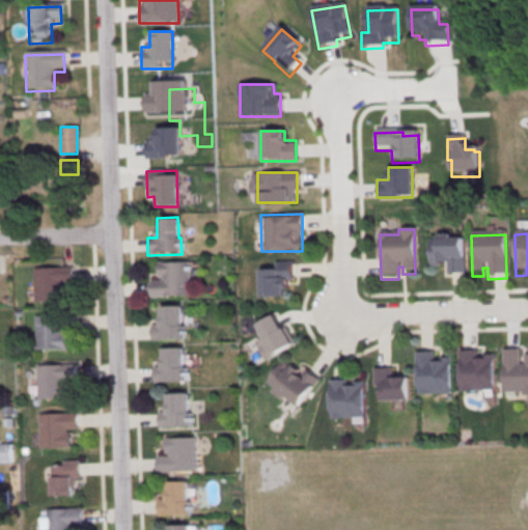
[(429,243),(439,243),(439,240),(451,240),(451,244),(464,243),(465,278),(447,278),(446,270),(441,270),(441,269),(431,269),(429,243)]
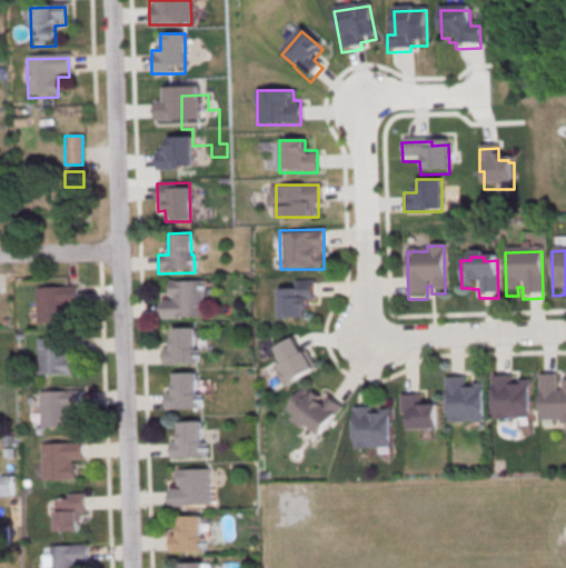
[(313,280),(289,280),(289,290),(278,290),(278,318),(309,318),(309,306),(313,306),(313,280)]
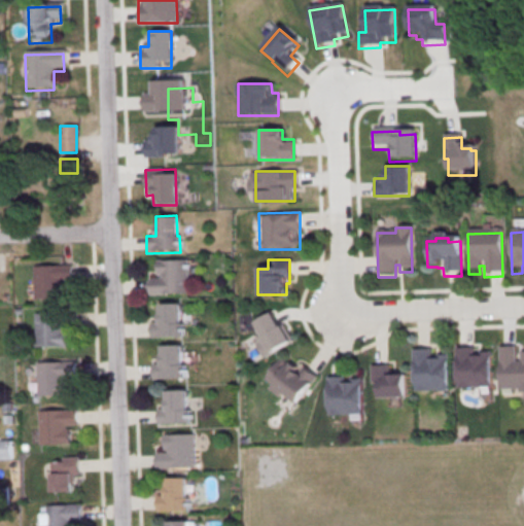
[(159,260),(186,260),(187,293),(149,294),(149,278),(159,278),(159,260)]
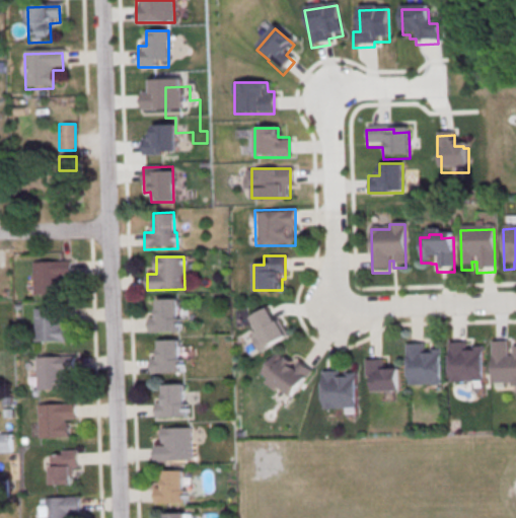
[(31,263),(69,262),(69,277),(58,278),(58,281),(61,281),(62,296),(32,297),(31,263)]
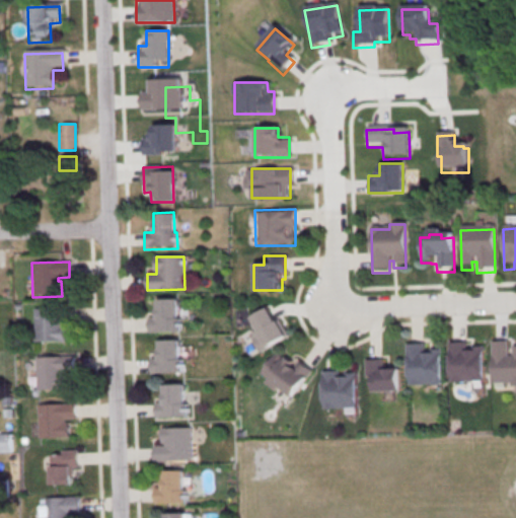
[(156,297),(176,297),(177,316),(180,316),(180,334),(147,334),(147,317),(156,316),(156,297)]
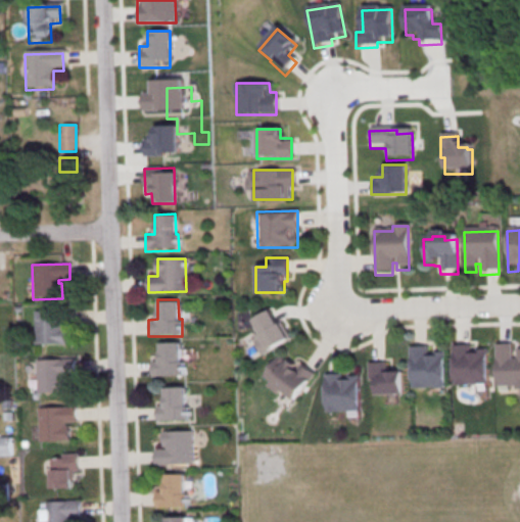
[(262,356),(290,337),(270,306),(250,319),(256,329),(247,334),(262,356)]
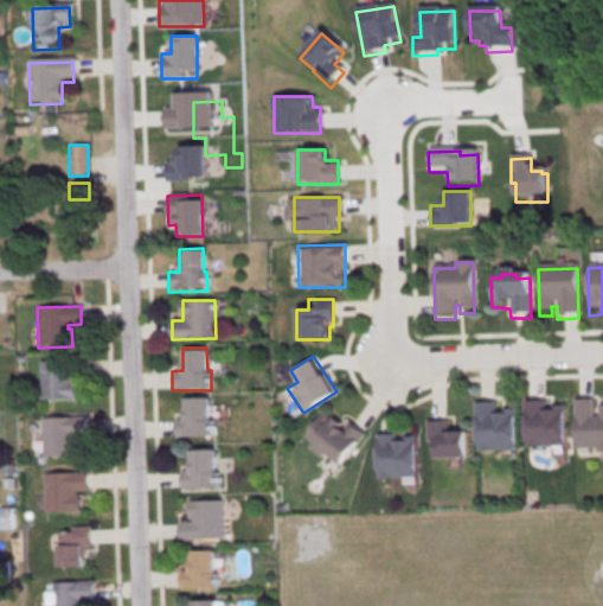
[(39,362),(83,362),(83,380),(70,380),(70,383),(74,383),(75,401),(39,402),(39,362)]
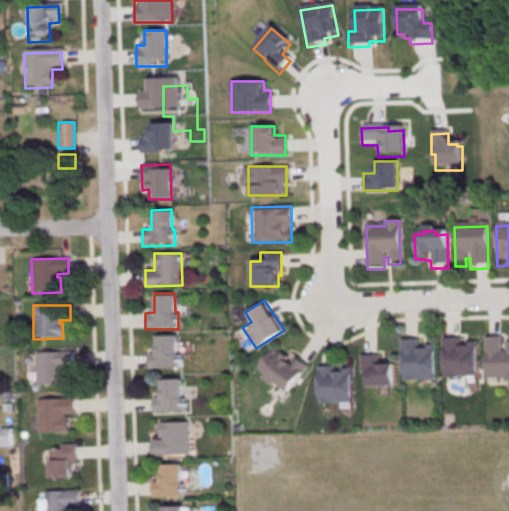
[(156,333),(176,333),(177,352),(179,352),(180,368),(147,369),(146,352),(156,352),(156,333)]
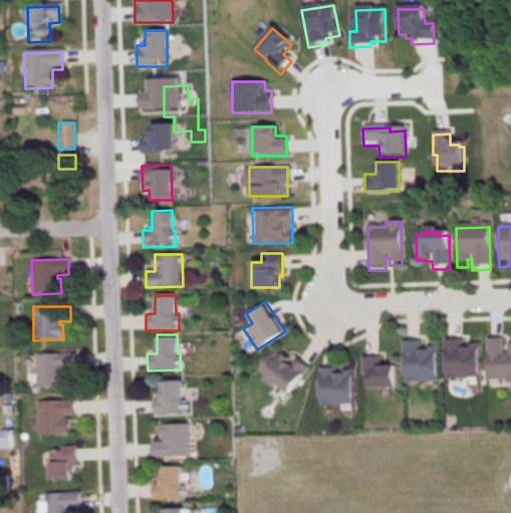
[(510,380),(486,381),(485,337),(502,336),(502,349),(506,349),(506,341),(510,341),(510,380)]
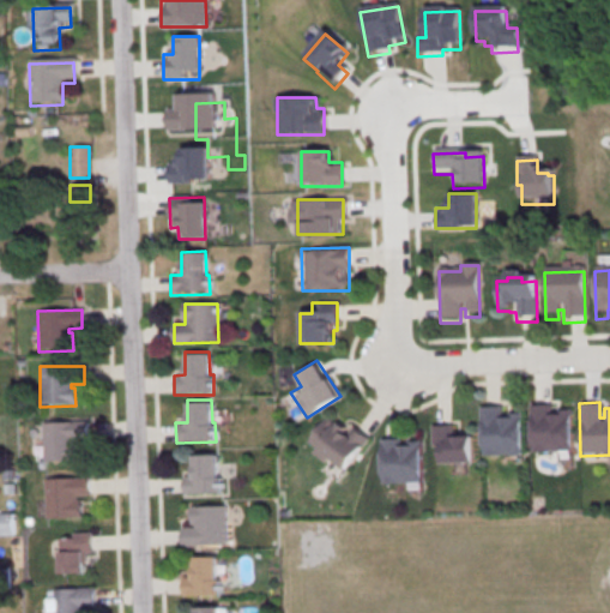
[(571,452),(531,454),(530,403),(551,403),(553,415),(557,415),(557,406),(569,406),(571,452)]
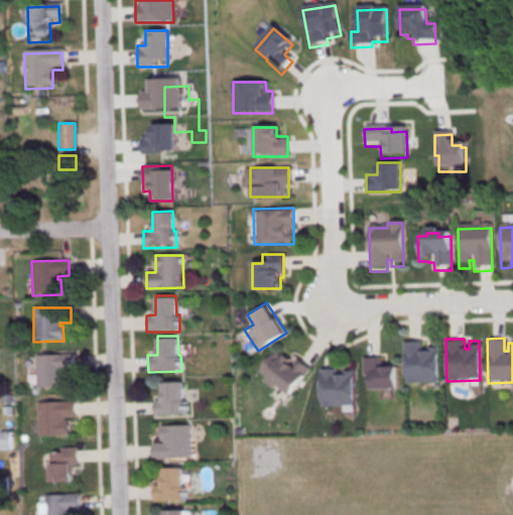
[(437,382),(403,383),(402,341),(421,341),(421,351),(425,351),(425,343),(436,343),(437,382)]
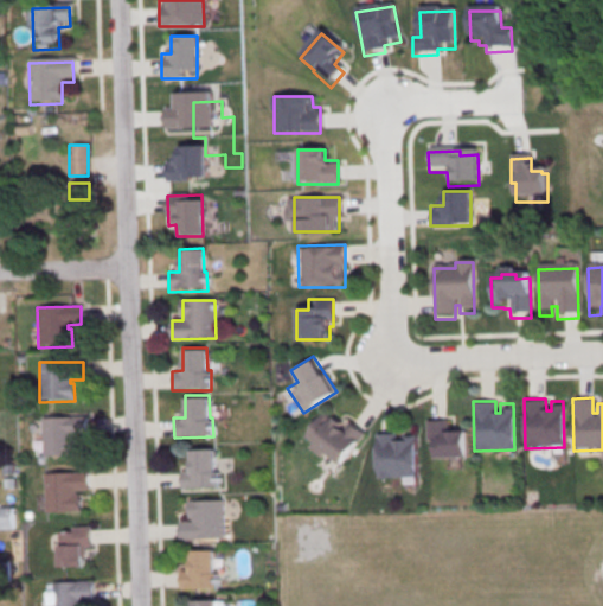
[(340,467),(361,434),(324,409),(302,441),(340,467)]
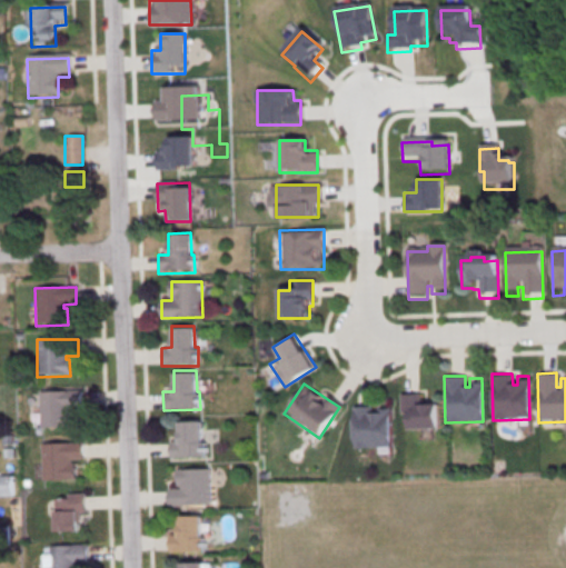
[(38,392),(79,391),(80,408),(67,408),(67,411),(71,411),(71,428),(39,429),(38,392)]
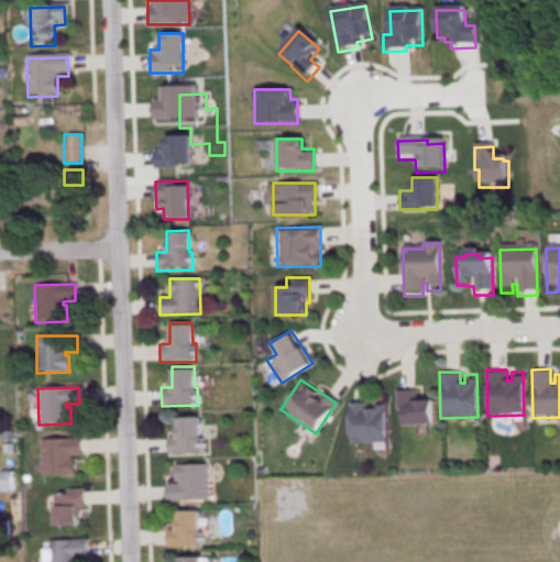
[(404,415),(404,426),(432,426),(432,400),(418,400),(418,389),(396,389),(396,415),(404,415)]
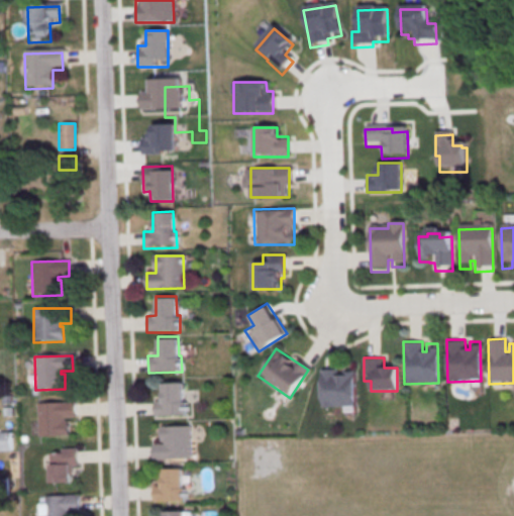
[(320,408),(353,408),(353,370),(320,370),(320,408)]
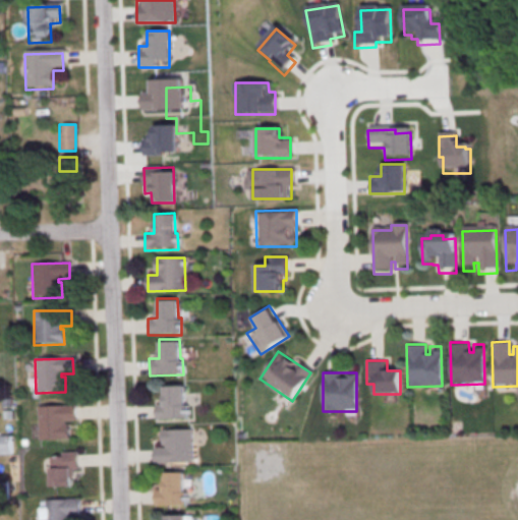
[(163,385),(184,384),(184,404),(187,404),(187,420),(154,421),(154,404),(164,404),(163,385)]
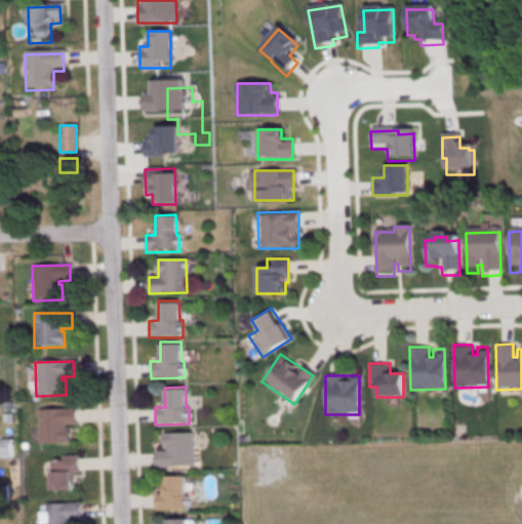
[(36,409),(75,409),(75,425),(64,425),(64,428),(67,428),(67,443),(37,444),(36,409)]
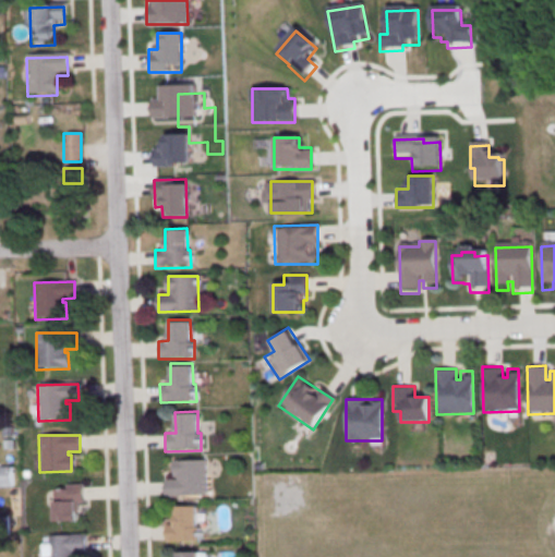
[(175,461),(204,460),(205,495),(165,496),(165,479),(175,479),(175,461)]
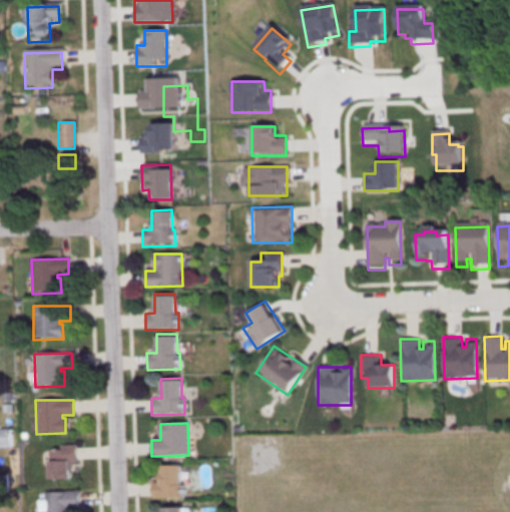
[(0,448),(9,448),(9,429),(0,429),(0,448)]
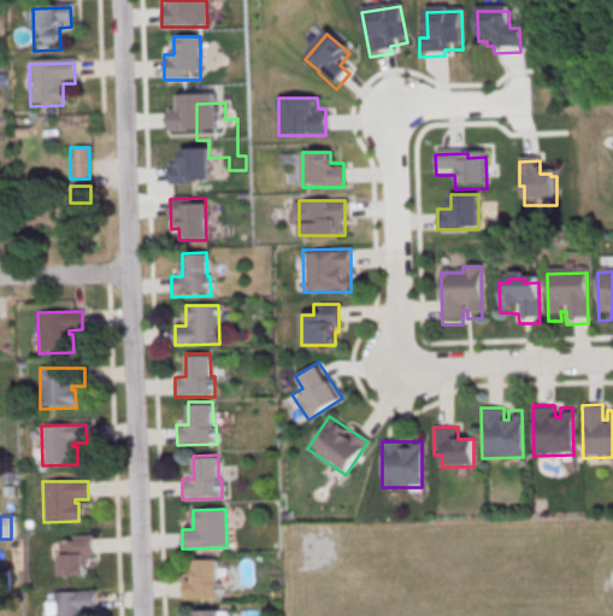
[(90,537),(58,537),(58,578),(84,578),(84,564),(90,564),(90,537)]
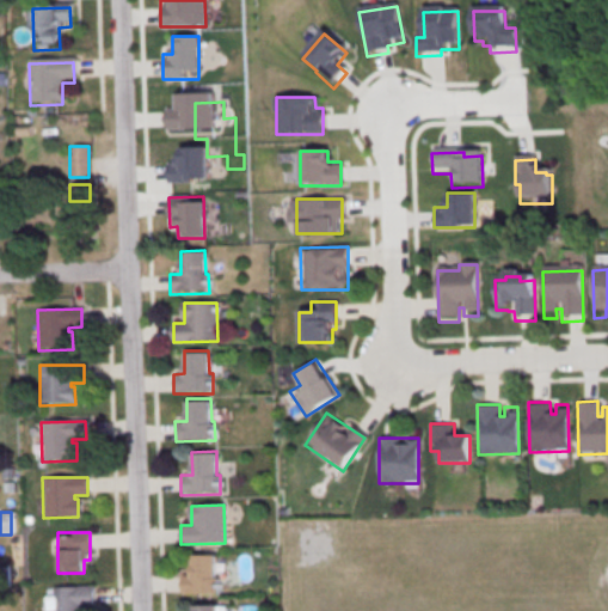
[(191,554),(215,554),(215,576),(219,576),(220,596),(180,597),(179,576),(191,576),(191,554)]
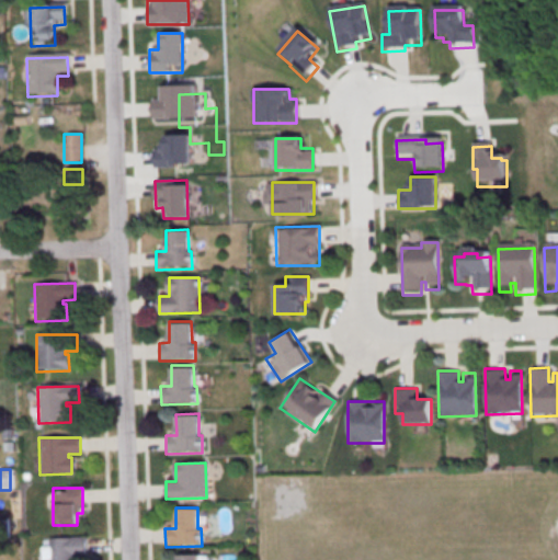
[(48,559),(48,538),(84,537),(84,555),(72,555),(72,558),(76,558),(76,559),(48,559)]
